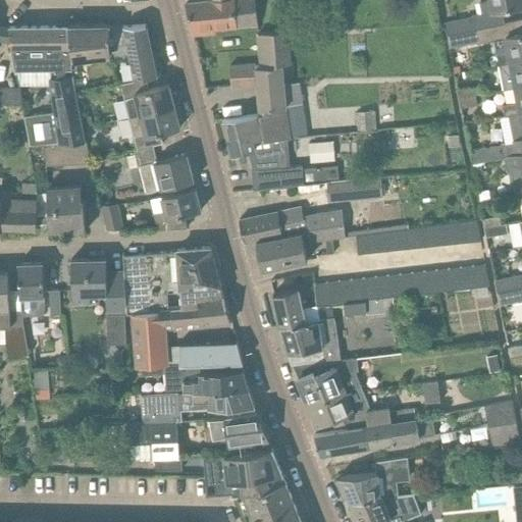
[(194,33),(259,28),(255,0),(231,0),(209,3),(209,5),(188,7),(194,33)]
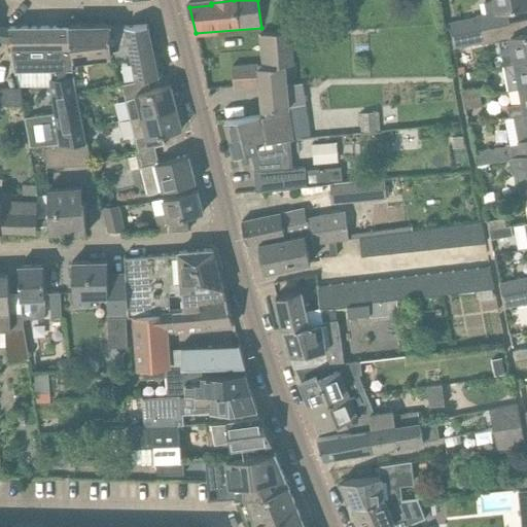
[(494,27),(510,24),(506,11),(526,6),(526,0),(492,0),(493,2),(485,4),(487,13),(477,15),(477,18),(449,23),(451,34),(480,29),(494,27)]
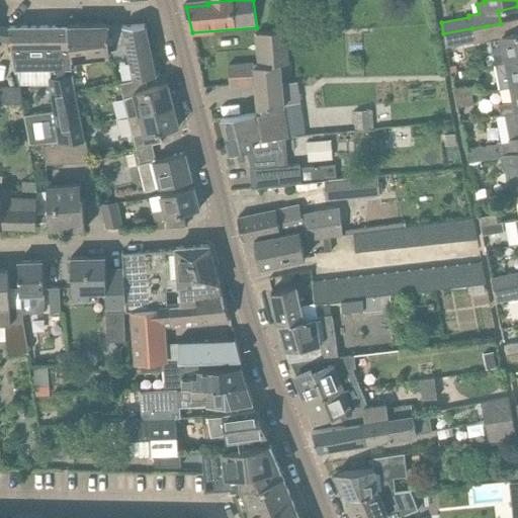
[(517,19),(501,23),(486,26),(489,41),(500,38),(503,52),(493,55),(495,66),(505,64),(517,61),(517,19)]
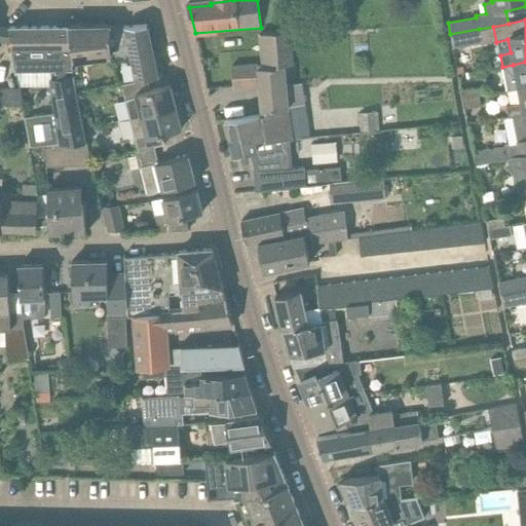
[(147,26),(124,28),(130,60),(135,80),(158,78),(148,29),(147,26)]
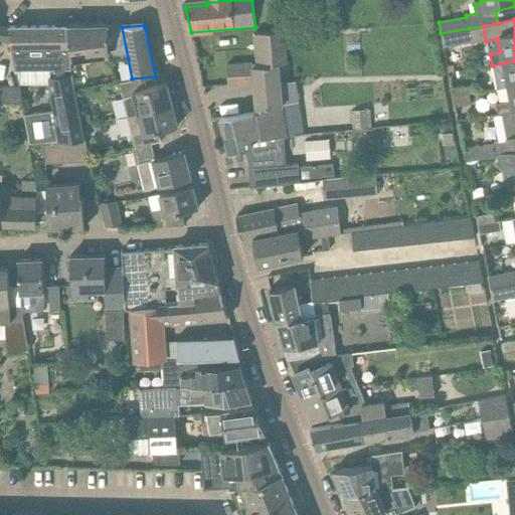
[(63,27),(70,63),(75,62),(80,62),(109,59),(109,45),(112,45),(114,61),(128,58),(122,27),(122,26),(109,27),(109,26),(63,27)]
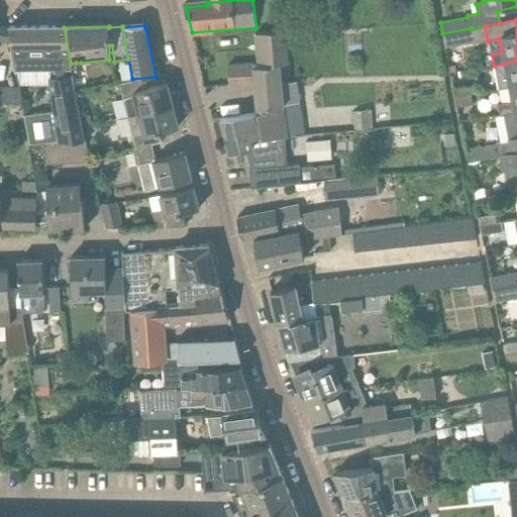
[(50,27),(9,28),(12,44),(16,69),(46,68),(48,78),(52,95),(53,112),(24,116),(30,145),(44,143),(59,143),(74,142),(86,141),(73,74),(71,64),(64,27),(50,27)]
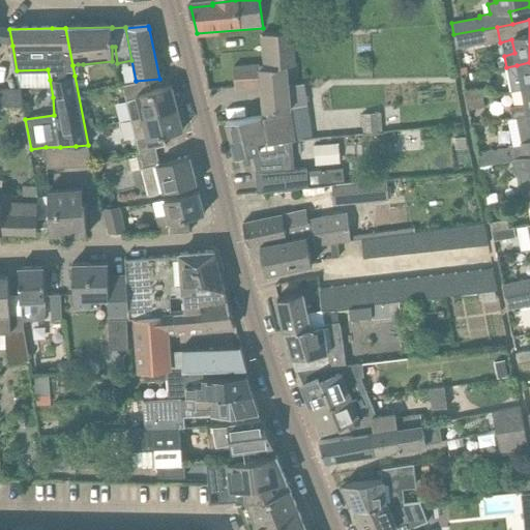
[(457,49),(484,43),(482,29),(453,34),(457,49)]
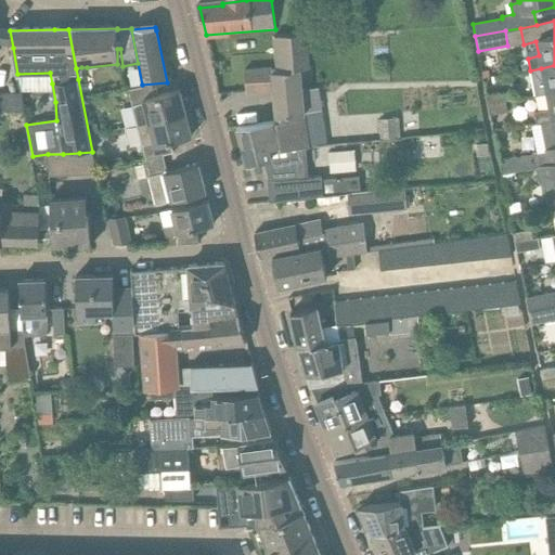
[(311,68),(309,52),(275,55),(276,72),(301,69),(311,68)]
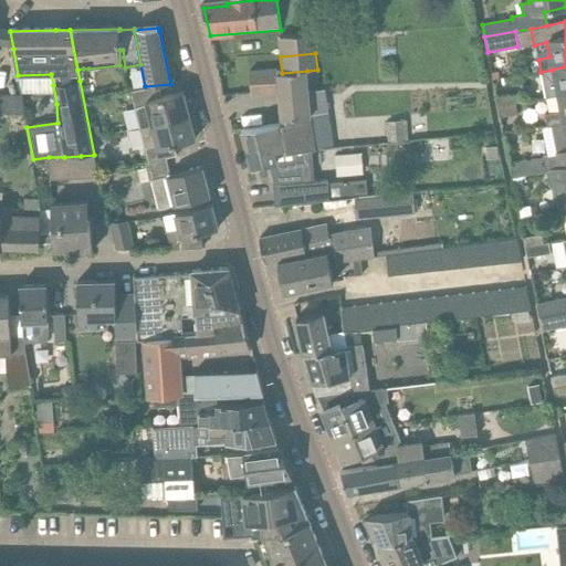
[(557,97),(565,94),(565,66),(552,70),(555,86),(546,88),(548,98),(557,97)]
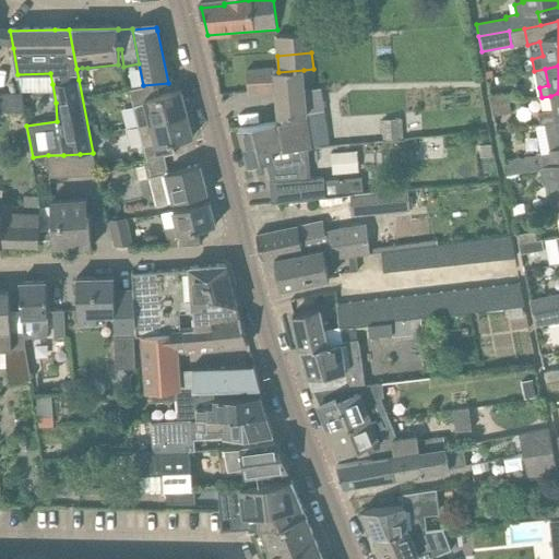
[(278,122),(283,149),(283,152),(308,149),(329,146),(324,111),(321,90),(305,91),(304,70),(278,72),(273,73),(273,71),(247,72),(248,92),(275,91),(278,122)]
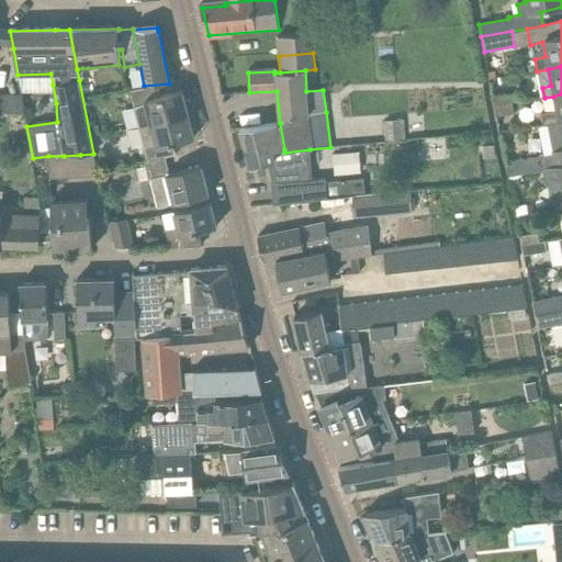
[(139,127),(189,116),(182,92),(160,98),(158,86),(131,92),(139,127)]
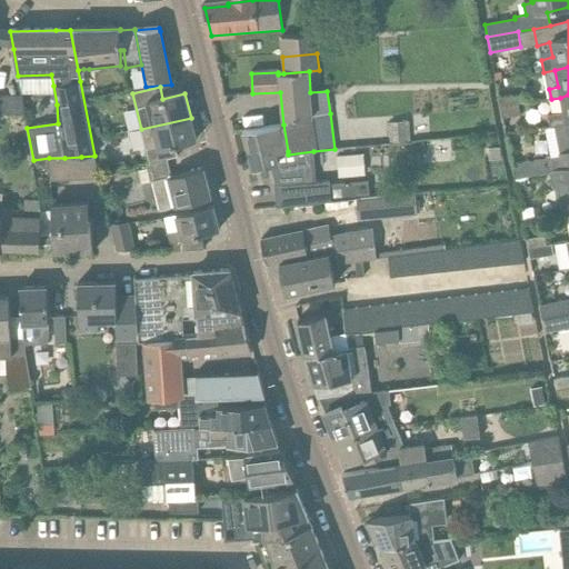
[(0,113),(23,113),(20,96),(0,96),(0,113)]
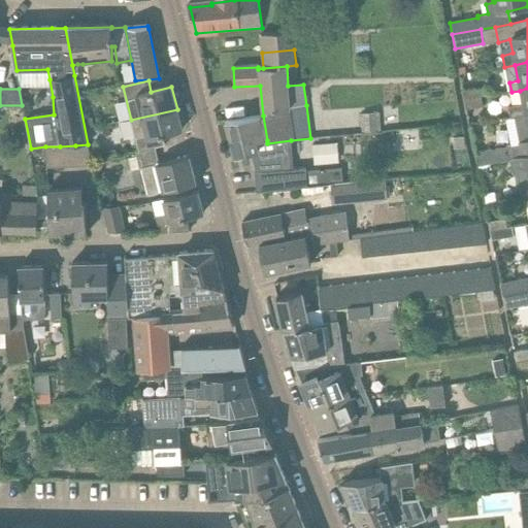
[(465,101),(482,98),(480,89),(463,92),(465,101)]
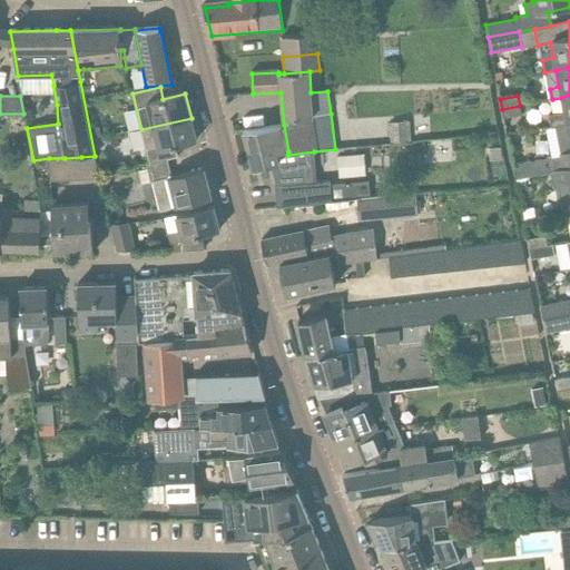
[(503,119),(522,116),(520,106),(502,109),(503,119)]
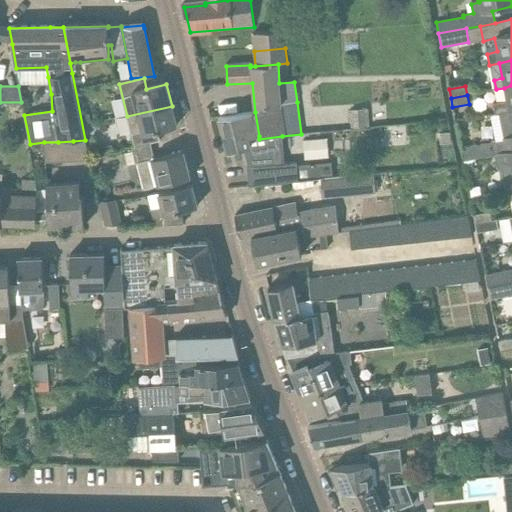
[(150,144),(160,142),(158,132),(177,127),(172,106),(127,116),(131,134),(136,148),(150,144)]
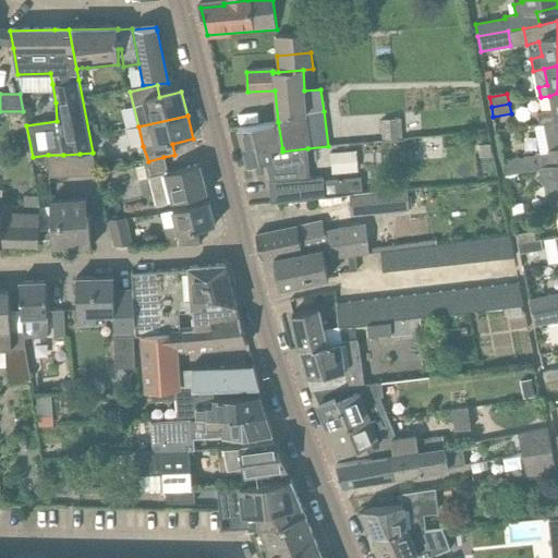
[(538,170),(557,166),(557,121),(555,122),(535,126),(541,156),(501,162),(505,177),(538,170)]
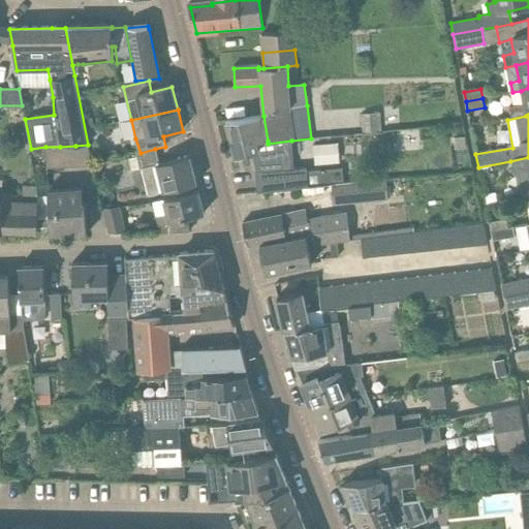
[(252,154),(257,173),(293,169),(291,141),(268,144),(268,141),(263,116),(225,122),(235,158),(252,154)]
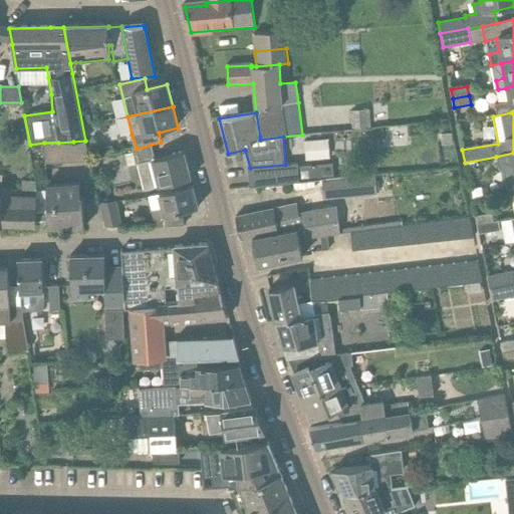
[(306,138),(307,158),(331,158),(330,137),(306,138)]
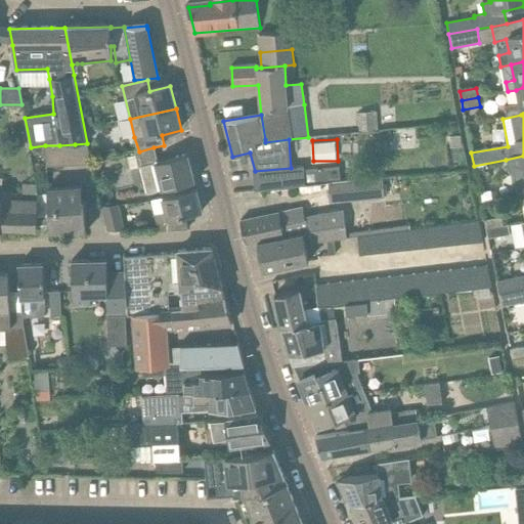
[(75,144),(76,165),(91,163),(88,143),(87,143),(75,144)]
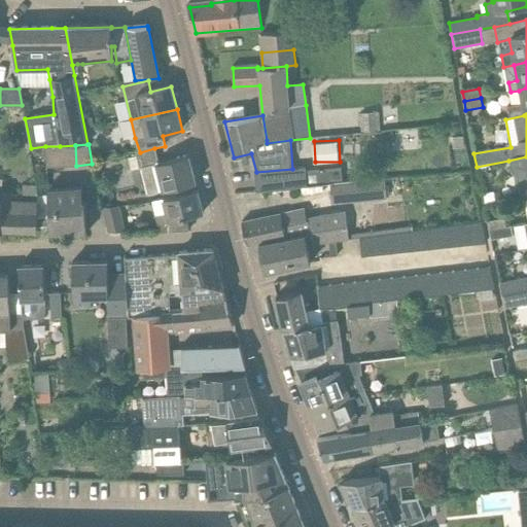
[(75,145),(60,146),(62,167),(76,166),(75,145)]
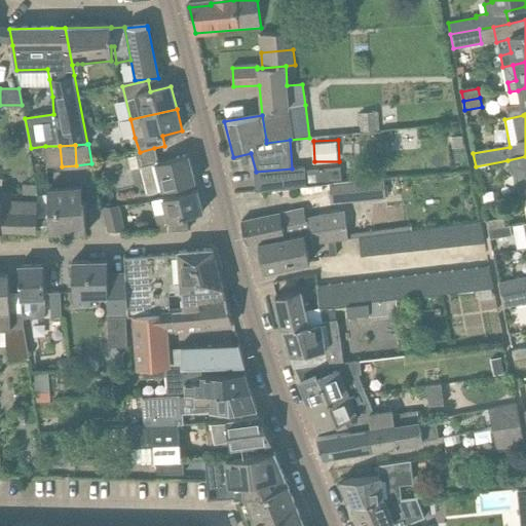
[(60,146),(45,146),(46,167),(62,166),(60,146)]
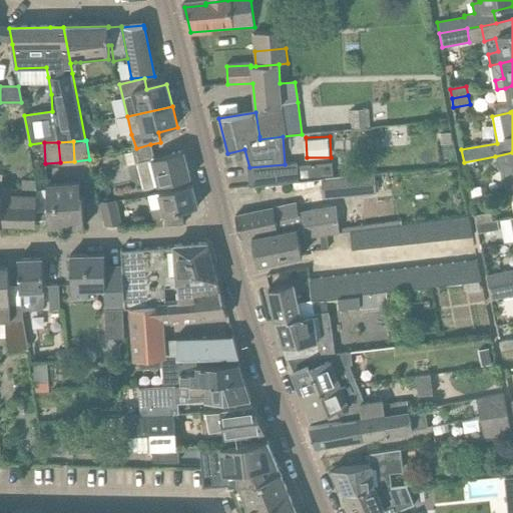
[(144,190),(190,178),(183,151),(154,159),(150,144),(136,148),(131,149),(132,152),(123,155),(127,167),(137,164),(144,190)]
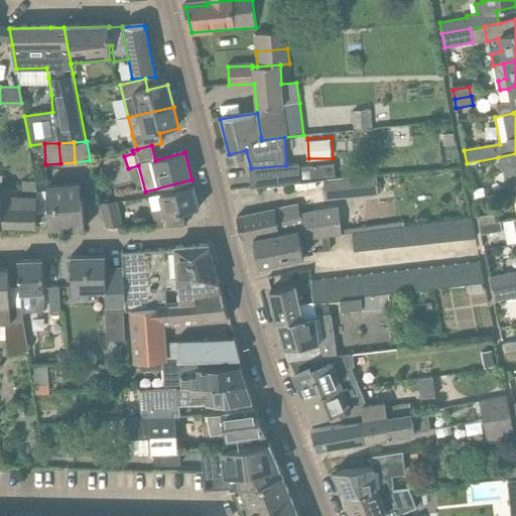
[(515,153),(498,157),(500,169),(504,168),(509,195),(515,192),(515,153)]
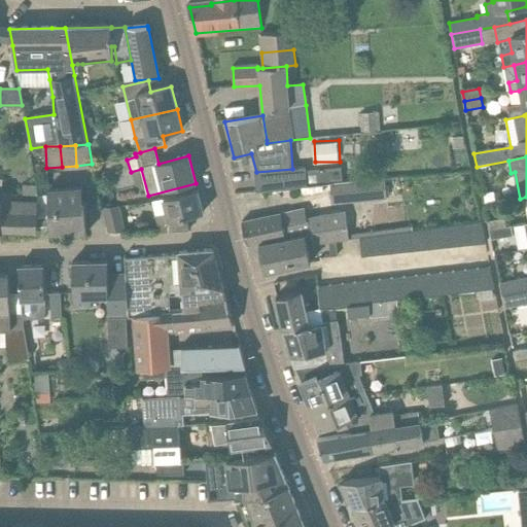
[(256,192),(307,186),(306,168),(292,169),(256,172),(254,172),(256,192)]
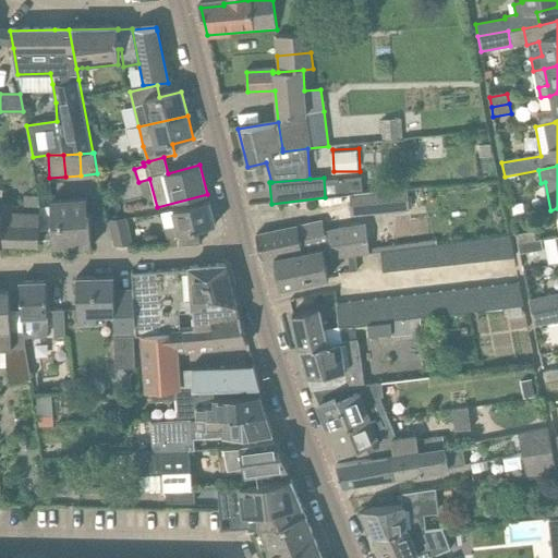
[(348,195),(350,215),(400,210),(409,209),(408,191),(400,191),(350,195),(348,195)]
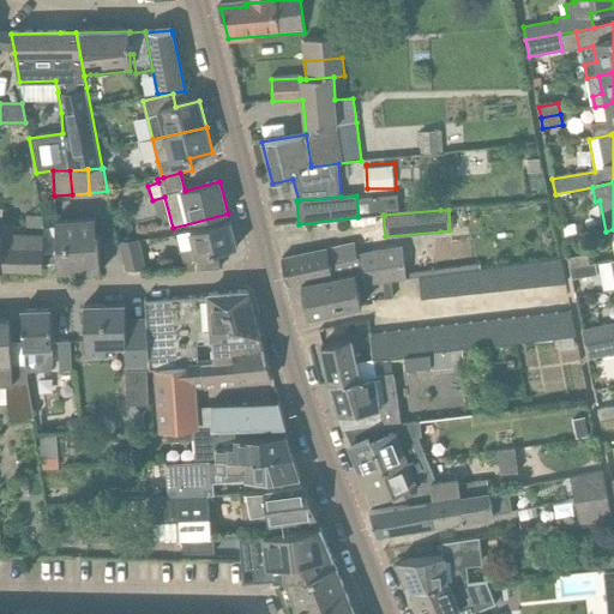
[(26,227),(43,227),(43,217),(28,216),(26,227)]
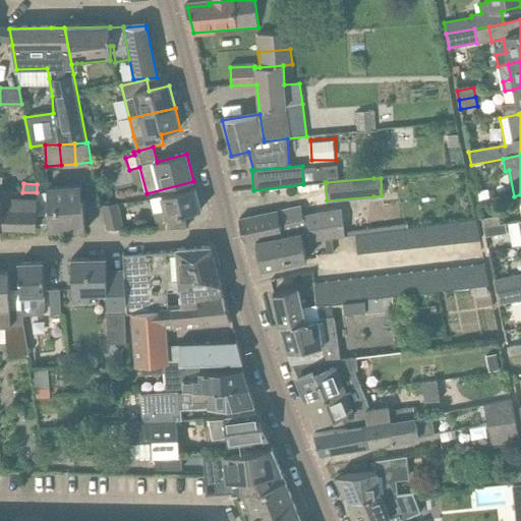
[(64,187),(68,229),(69,233),(85,232),(83,199),(81,199),(80,186),(64,187)]
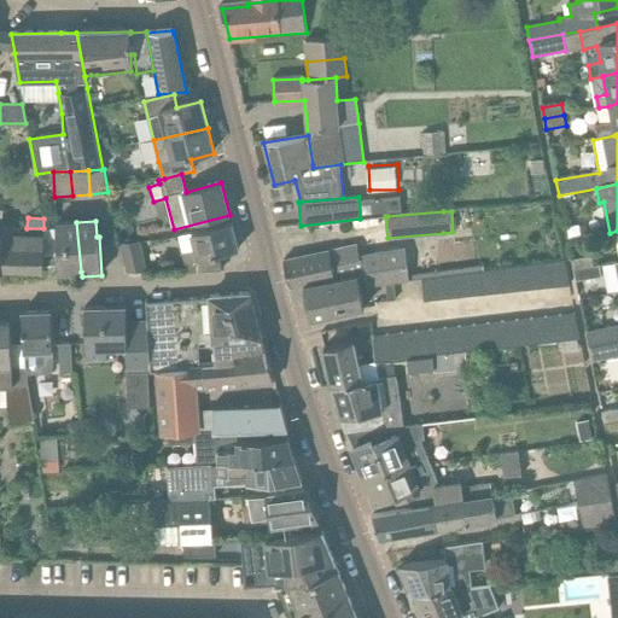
[(58,273),(81,272),(76,222),(56,223),(56,229),(58,256),(58,273)]
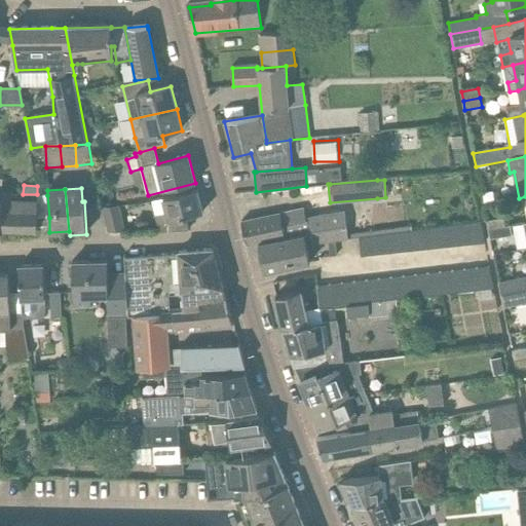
[(187,217),(202,213),(197,190),(163,198),(167,214),(162,215),(167,232),(190,230),(187,217)]
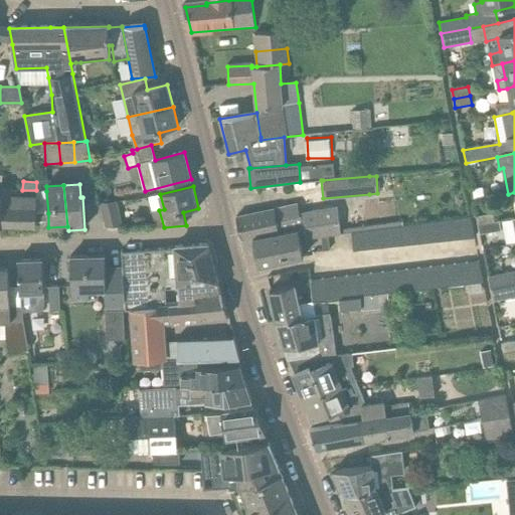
[(0,220),(0,224),(36,225),(36,213),(48,213),(46,191),(36,190),(22,190),(2,190),(1,190),(0,220)]
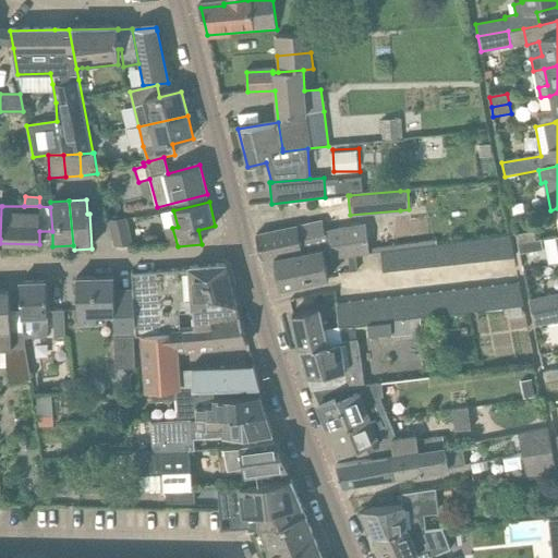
[(114,247),(132,245),(126,219),(109,220),(114,247)]
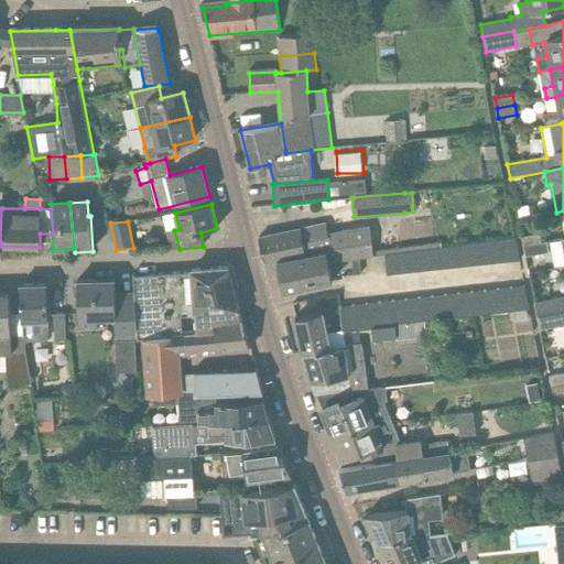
[(305,255),(332,249),(335,263),(353,260),(359,259),(372,257),(368,229),(358,230),(358,231),(328,236),(326,224),(301,229),(259,238),(264,264),(277,262),(277,263),(305,258),(305,255)]
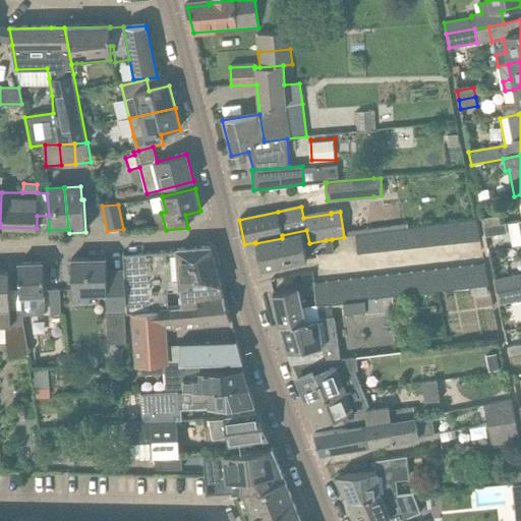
[(483,229),(500,226),(499,217),(481,220),(483,229)]
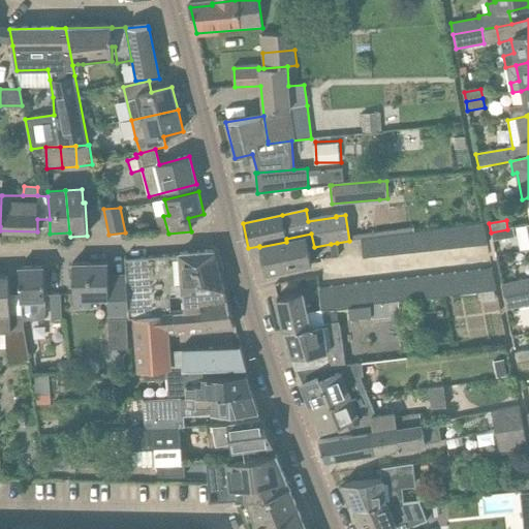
[(483,223),(472,224),(474,246),(487,245),(483,223)]
